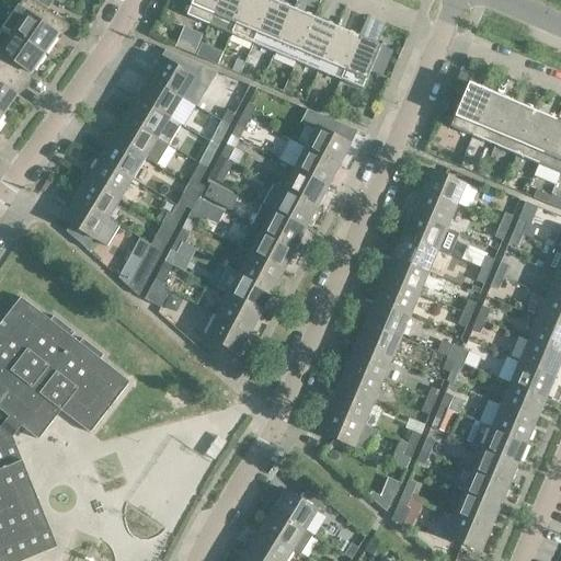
[(22,0),(4,26),(44,53),(58,33),(46,25),(54,14),(47,10),(33,0),(22,0)]
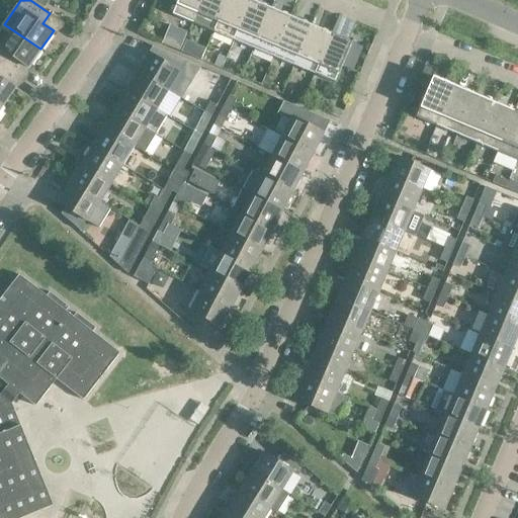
[(48,0),(30,0),(44,9),(50,1),(48,0)]
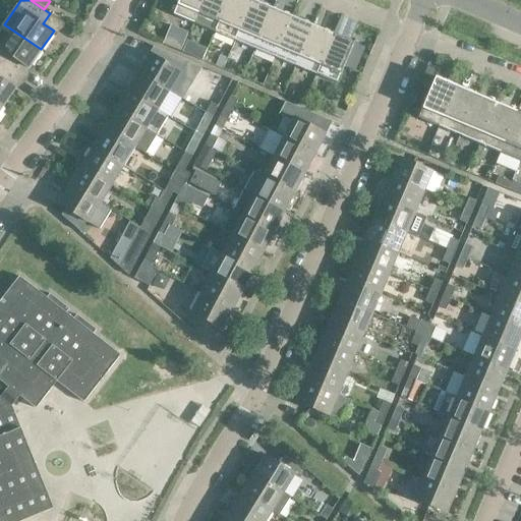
[(173,14),(194,23),(204,0),(179,0),(179,1),(173,14)]
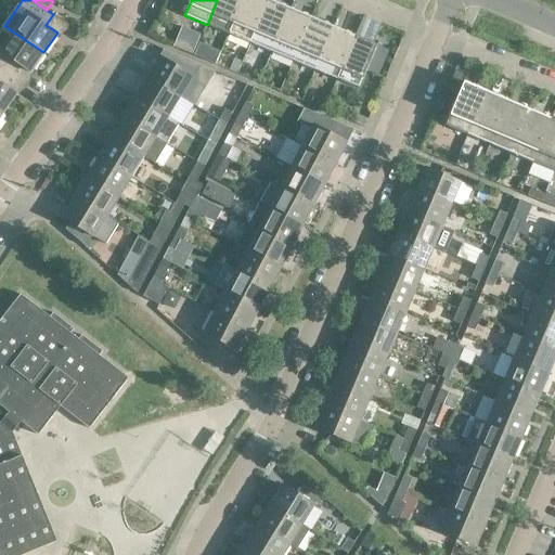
[(242,0),(217,0),(207,25),(229,34),(242,0)]
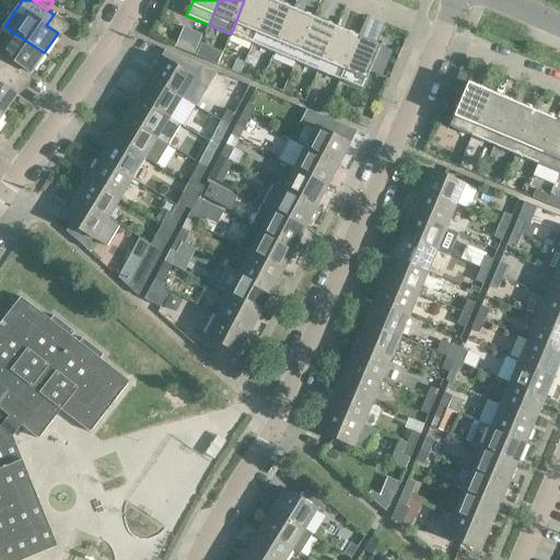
[(270,0),(244,0),(231,34),(253,44),(270,0)]
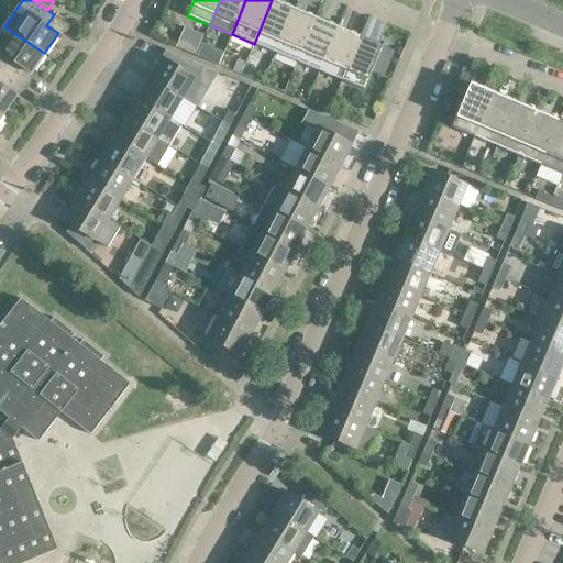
[(294,9),(272,0),(254,44),(276,53),(294,9)]
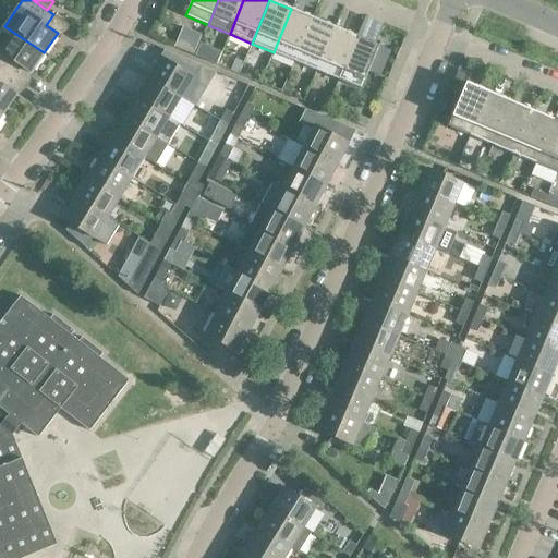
[(313,19),(291,9),(274,52),(294,61),(313,19)]
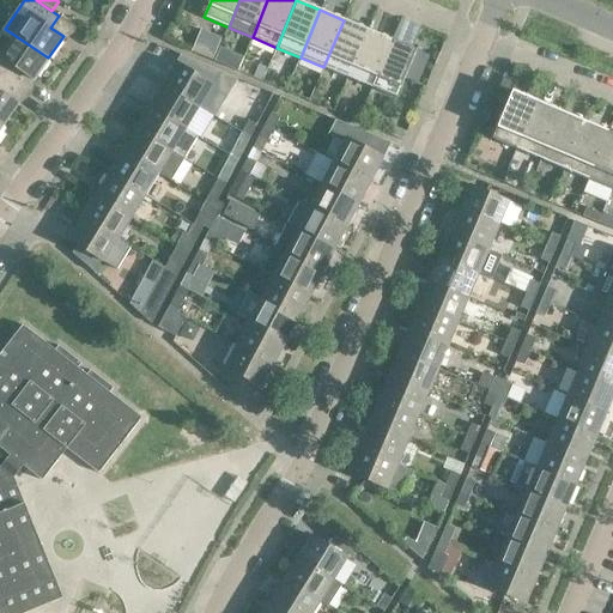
[(368,30),(344,20),(323,67),(347,78),(368,30)]
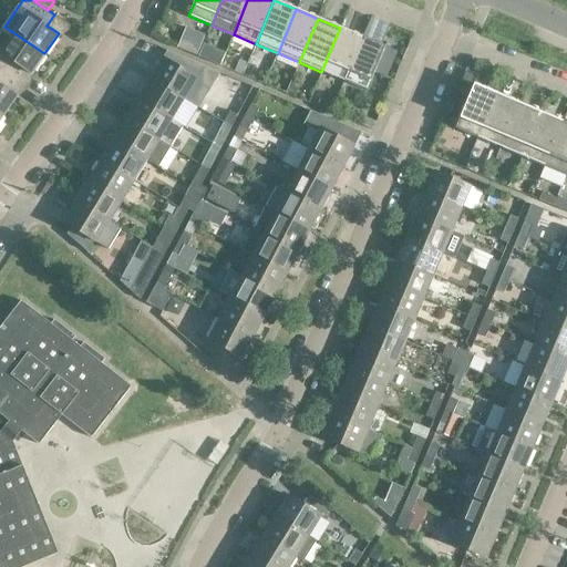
[(0,32),(0,68),(11,76),(19,66),(30,74),(44,53),(4,27),(0,32)]
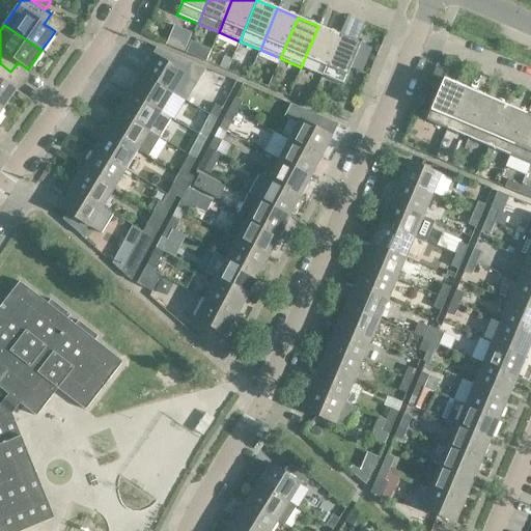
[(339,34),(318,26),(301,67),(322,76),(339,34)]
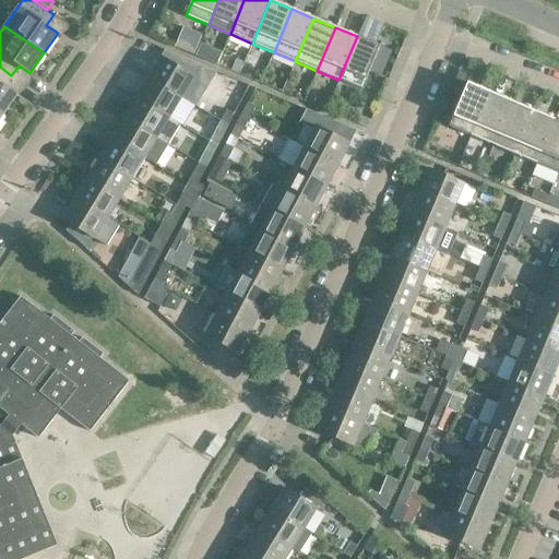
[(187,28),(182,38),(178,37),(174,47),(193,55),(201,35),(187,28)]
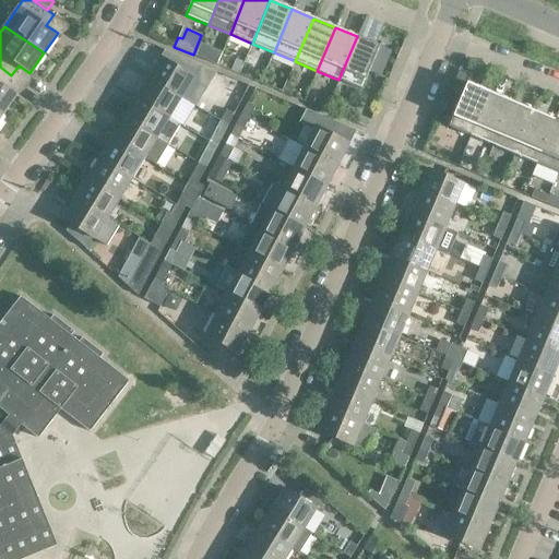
[(380,46),(357,36),(339,80),(361,90),(380,46)]
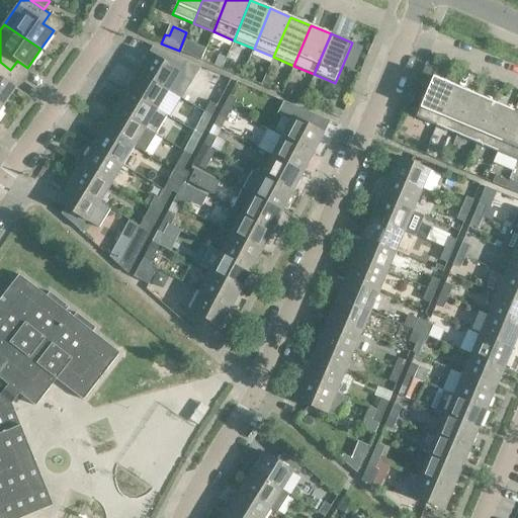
[(191,56),(196,45),(186,39),(181,52),(191,56)]
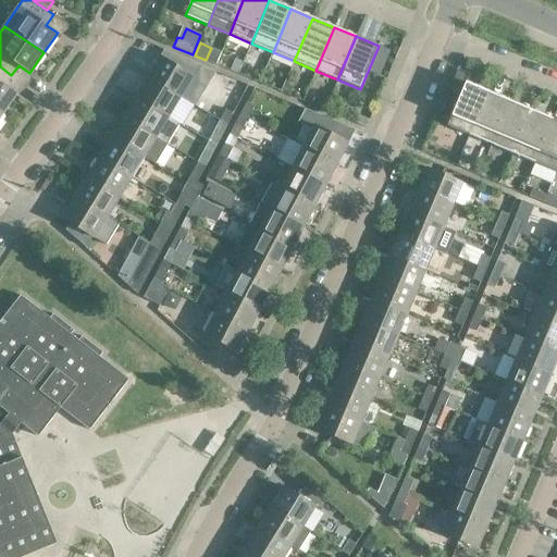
[(390,52),(380,49),(373,64),(383,67),(390,52)]
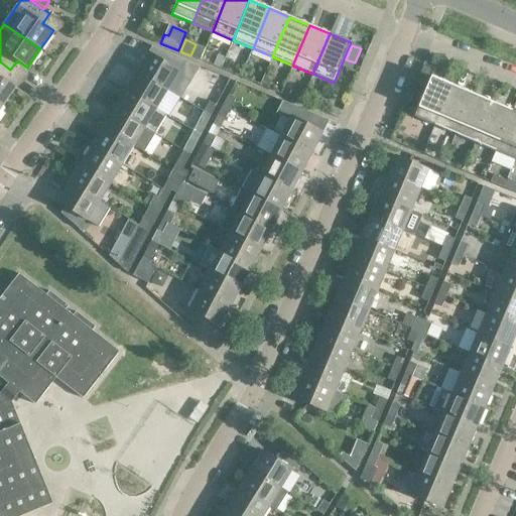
[(148,52),(137,72),(167,90),(178,71),(148,52)]
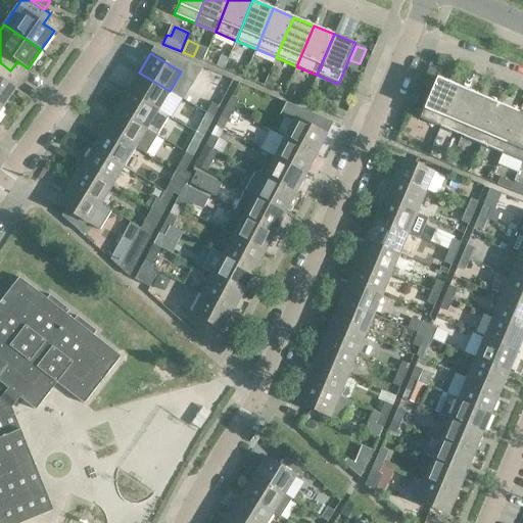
[(221,56),(217,65),(224,68),(228,58),(221,56)]
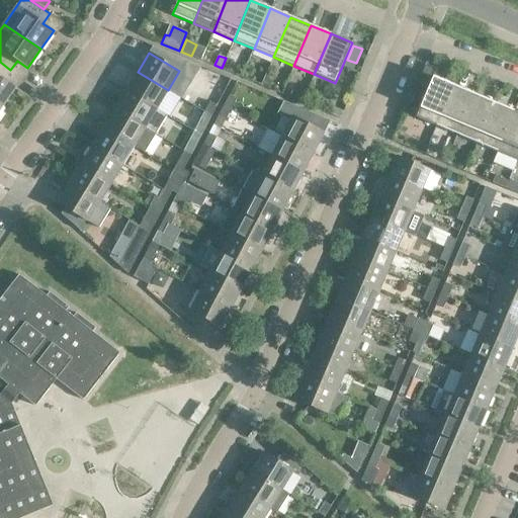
[(10,70),(0,62),(0,103),(2,105),(14,86),(4,79),(10,70)]
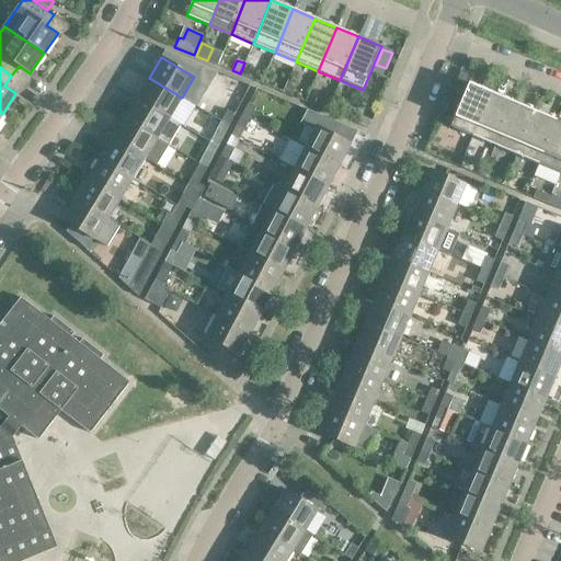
[(182,98),(149,78),(136,99),(169,118),(182,98)]
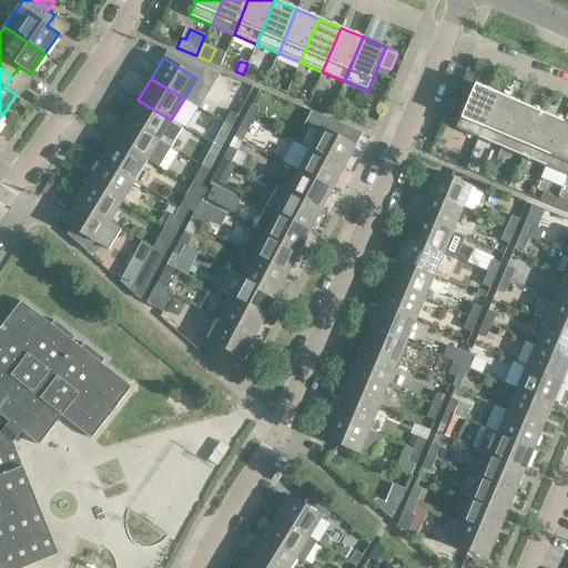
[(457,93),(467,97),(472,87),(462,82),(457,93)]
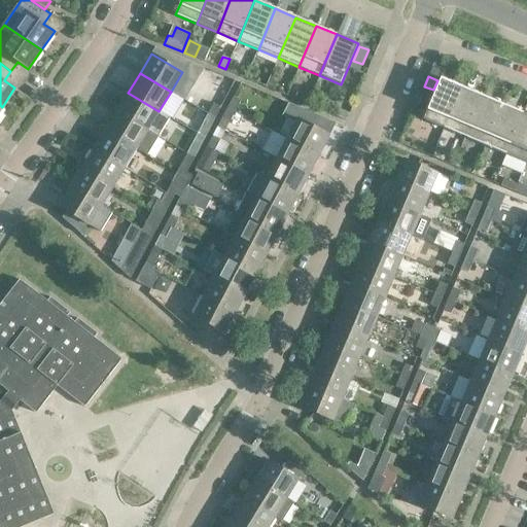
[(423,119),(445,128),(461,88),(441,78),(423,119)]
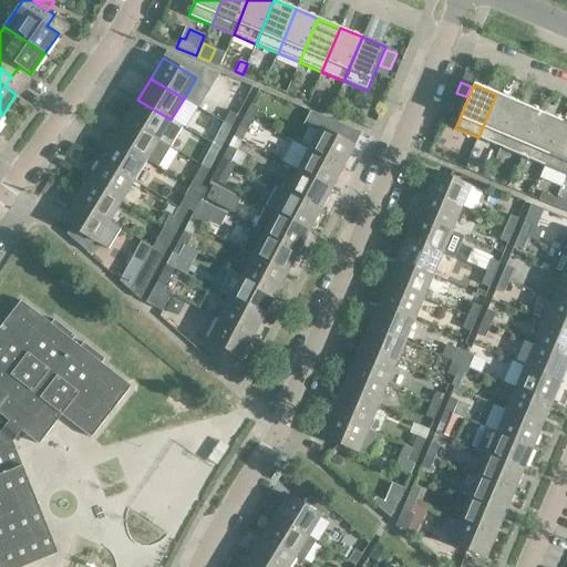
[(290,85),(287,94),(295,98),(299,89),(290,85)]
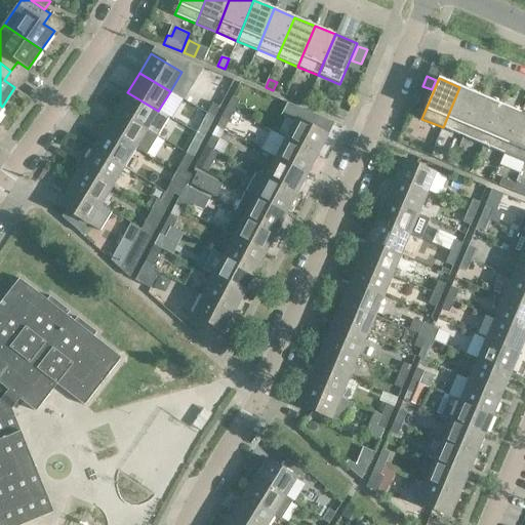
[(480,95),(459,87),(443,127),(462,136),(480,95)]
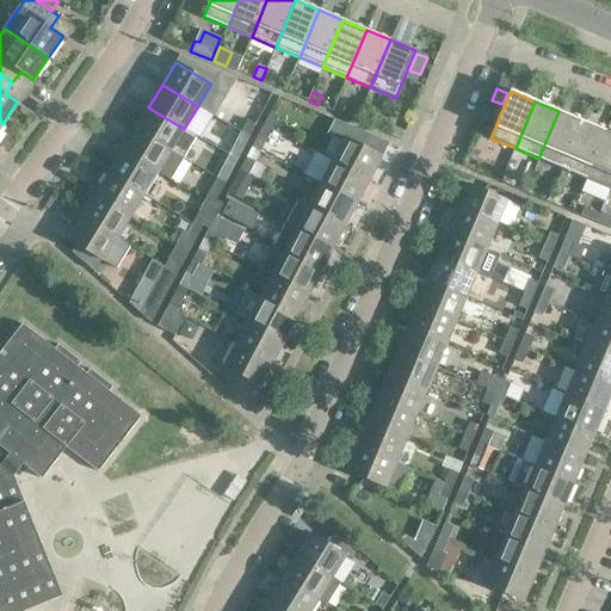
[(197,136),(184,129),(148,107),(135,129),(183,158),(197,136)]
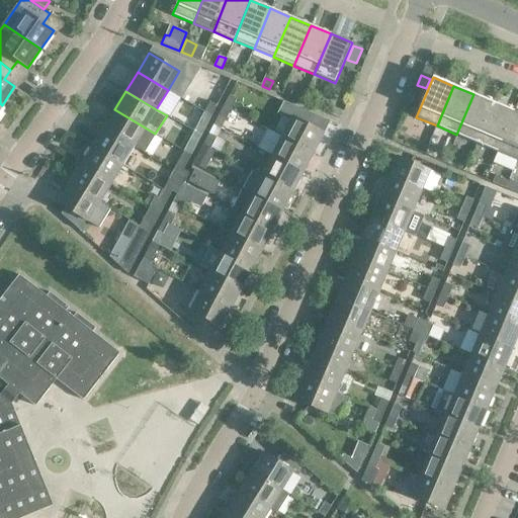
[(494,102),(473,94),(456,135),(477,143),(494,102)]
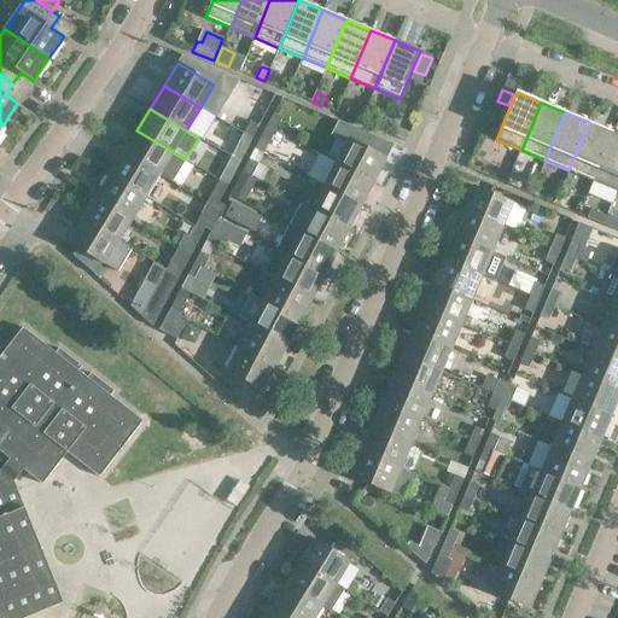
[(283,118),(274,114),(267,126),(275,130),(283,118)]
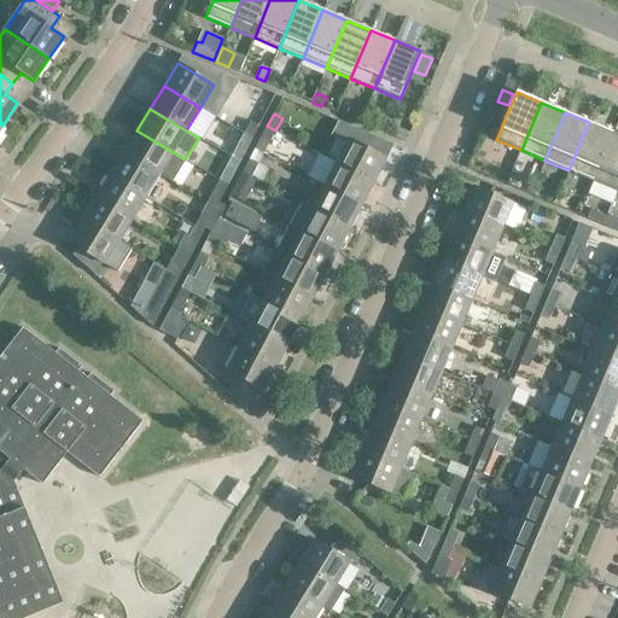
[(250,121),(244,134),(252,139),(258,126),(250,121)]
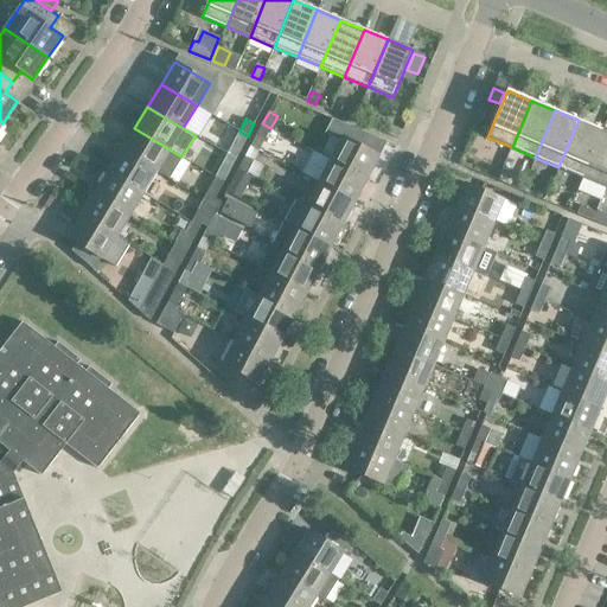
[(602,131),(579,120),(558,167),(582,178),(602,131)]
